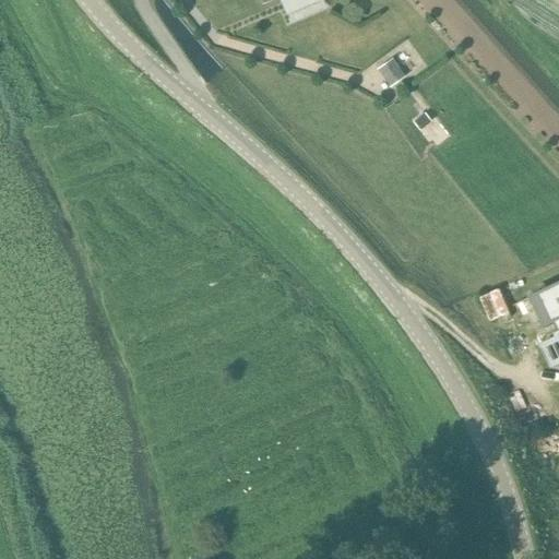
[(262,0),(263,1),(264,0),(282,0),(288,13),(318,0),(262,0)]
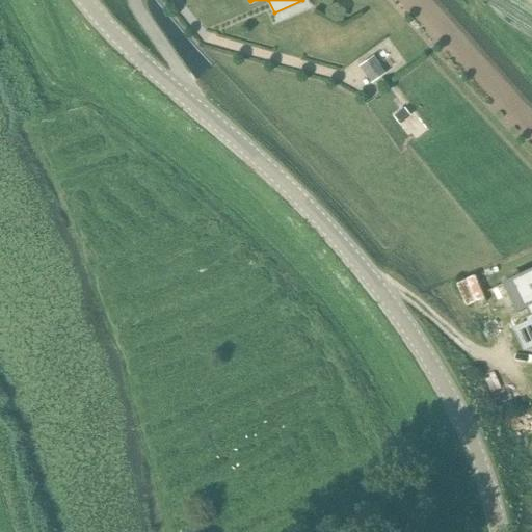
[(374,55),(360,65),(372,82),(386,72),(374,55)]
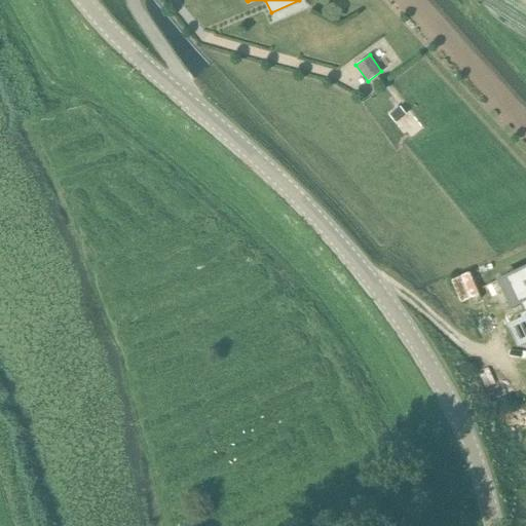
[(410,109),(395,121),(408,138),(423,125),(410,109)]
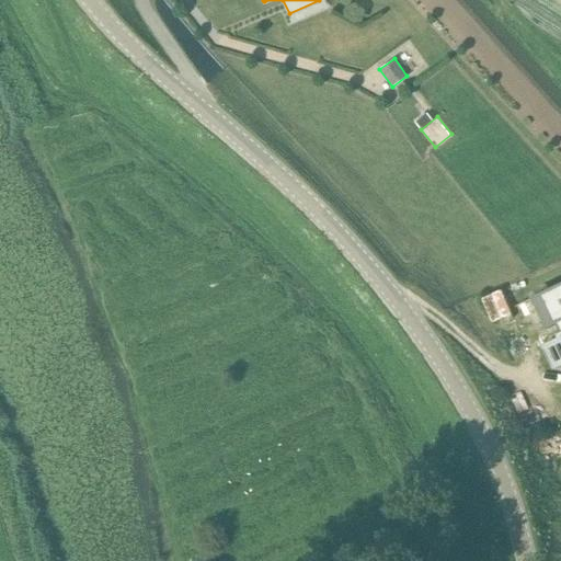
[(504,286),(481,296),(499,341),(523,331),(504,286)]
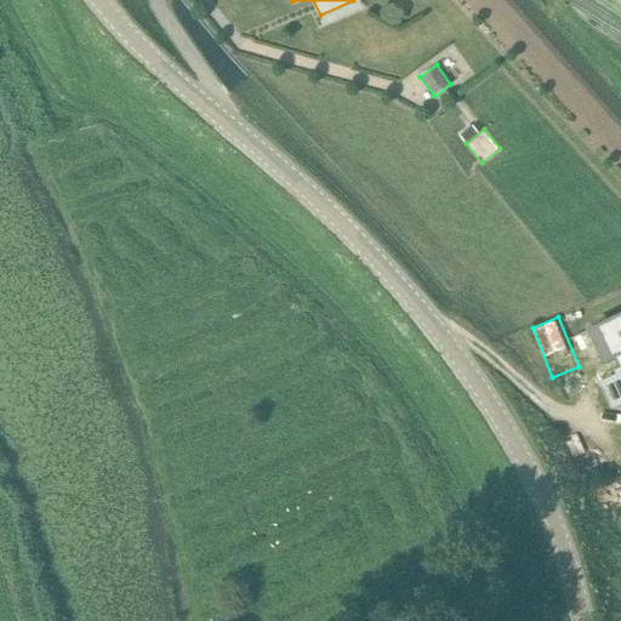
[(620,368),(619,369),(620,372),(610,377),(620,399),(620,398),(620,368)]
